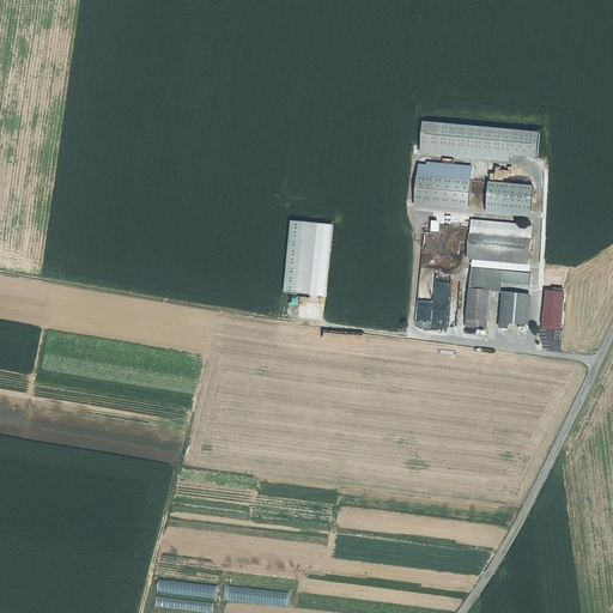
[(422,123),(419,155),(509,161),(509,156),(539,157),(540,131),(422,123)]
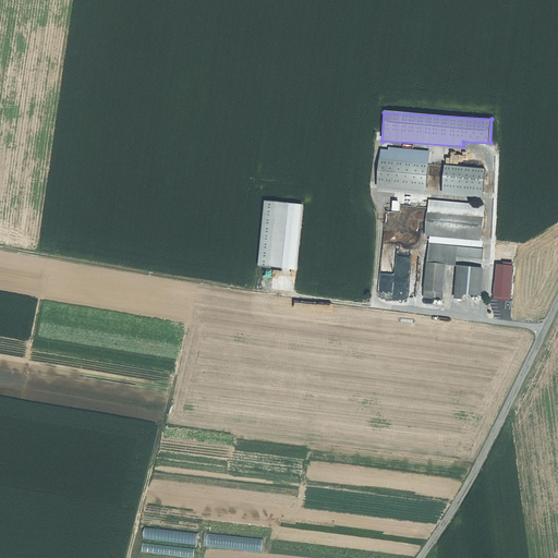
[(429,165),(380,160),(378,183),(427,187),(429,165)]
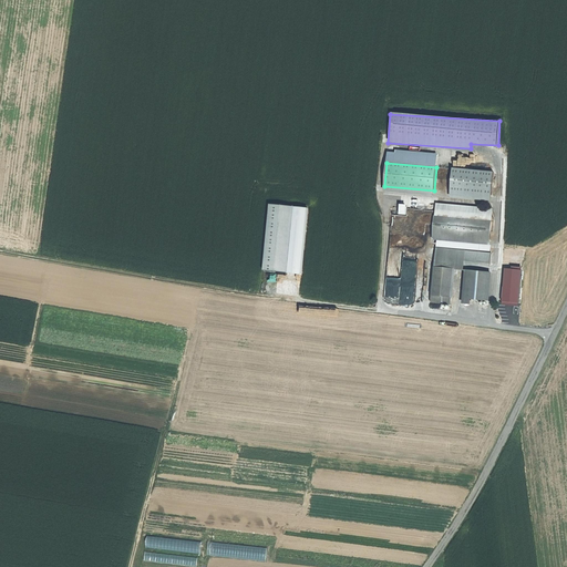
[(494,173),(453,169),(451,192),(492,195),(494,173)]
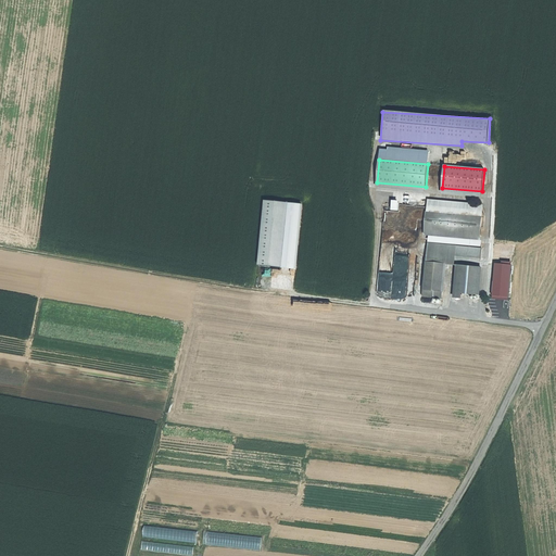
[(262,201),(257,266),(297,268),(301,204),(262,201)]
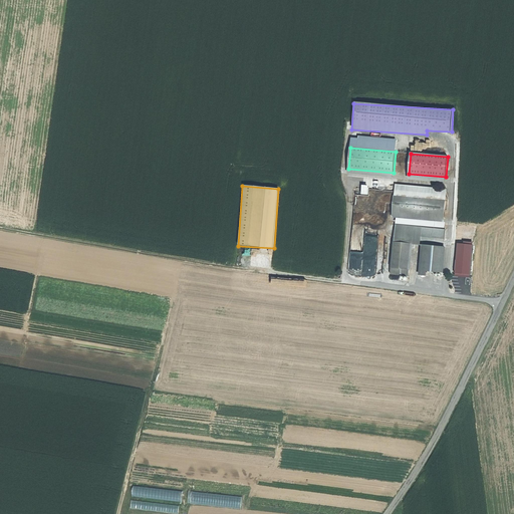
[(361,264),(368,195),(349,193),(343,262),(361,264)]
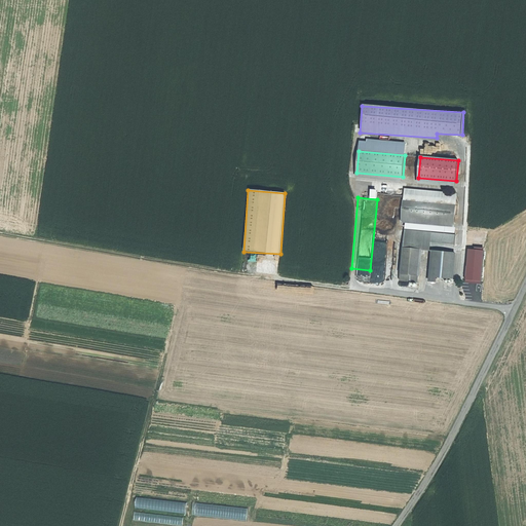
[(404,201),(403,218),(454,222),(455,205),(404,201)]
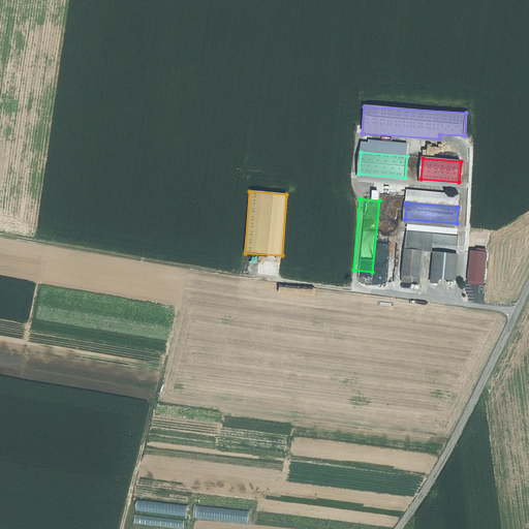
[(458,246),(459,237),(434,235),(408,231),(407,235),(404,276),(421,277),(423,251),(432,252),(433,244),(458,246)]
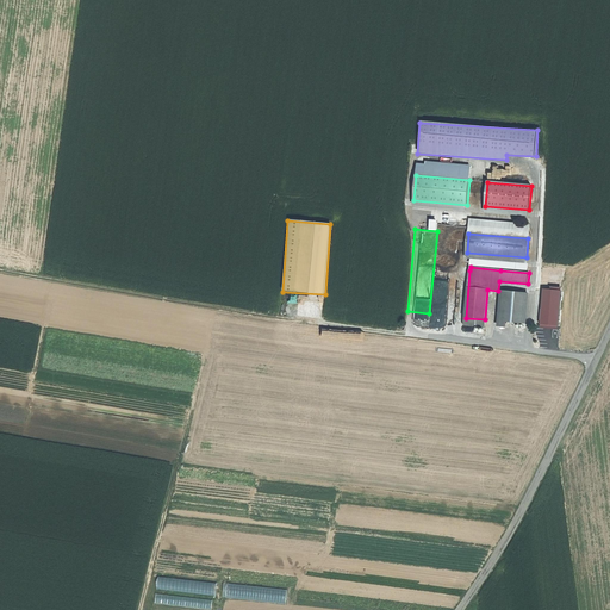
[(505,322),(526,323),(528,294),(503,292),(500,321),(505,322)]
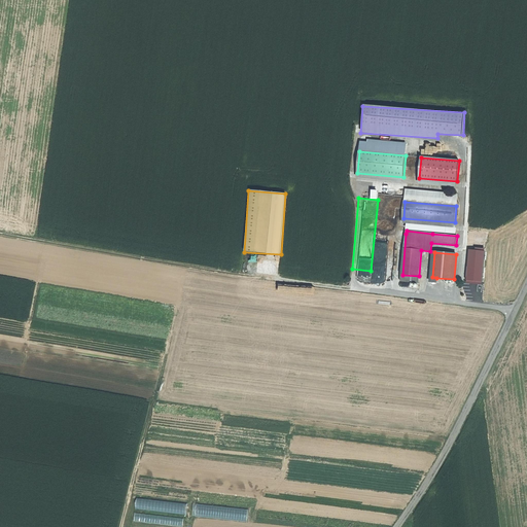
[(401,282),(419,283),(419,276),(402,275),(401,282)]
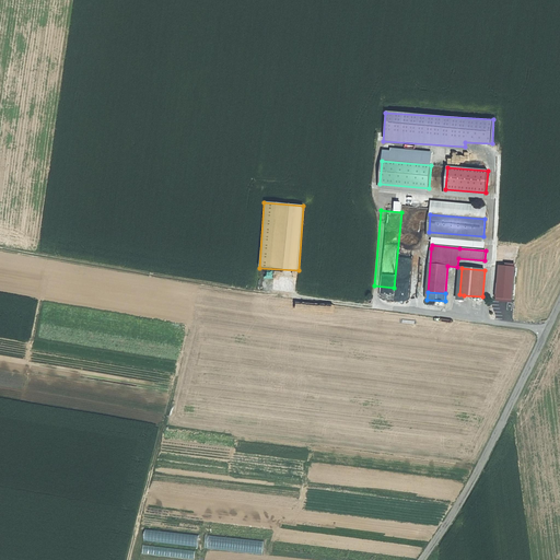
[(146,540),(164,541),(165,531),(144,529),(144,534),(146,535),(146,540)]
